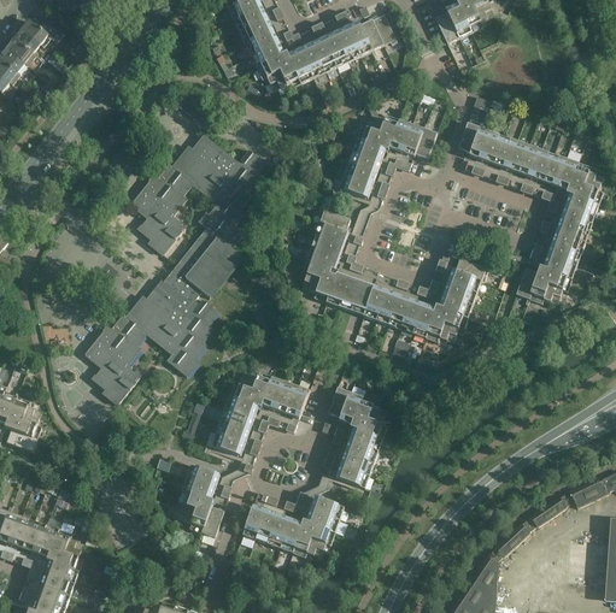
[(287,89),(370,49),(373,56),(375,54),(373,49),(391,41),(392,43),(397,41),(383,12),(379,16),(375,13),(365,18),(367,21),(352,28),(351,25),(341,29),(344,31),(328,39),(327,36),(318,40),(320,42),(304,49),(303,47),(294,51),(297,53),(283,60),(277,48),(280,47),(276,39),(274,40),(267,25),(269,23),(265,15),(263,17),(254,0),(223,0),(260,78),(265,77),(273,90),(286,84),(287,89)]
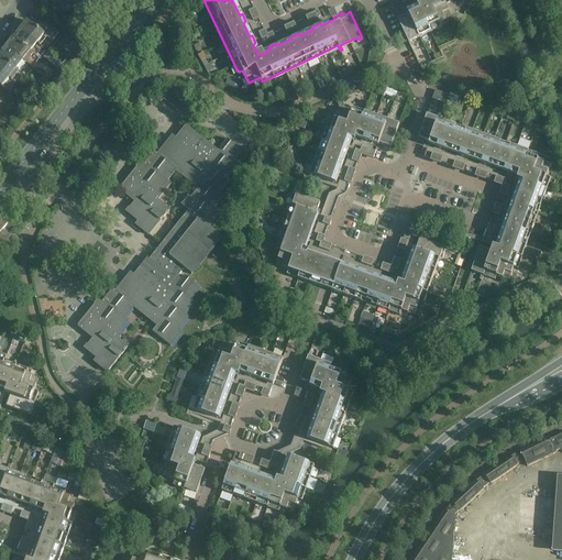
[(418,0),(419,2),(410,7),(408,8),(407,8),(403,10),(404,12),(397,15),(396,17),(405,34),(407,40),(440,24),(438,20),(451,14),(451,13),(445,1),(449,0),(418,0)]
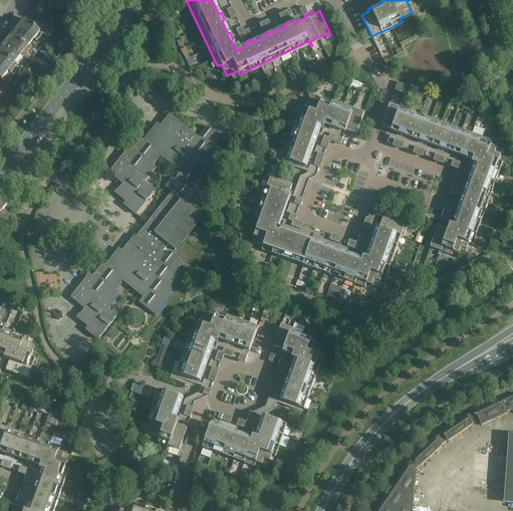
[(298,7),(302,14),(307,12),(303,5),(298,7)]
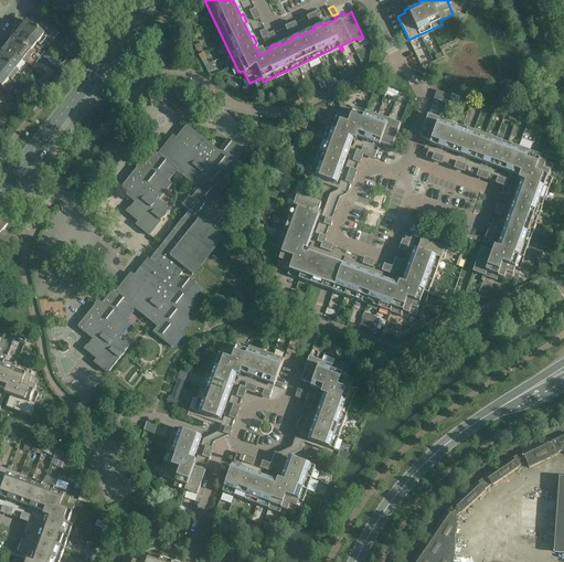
[(20,27),(40,43),(46,34),(52,38),(59,29),(41,20),(35,25),(27,18),(20,27)]
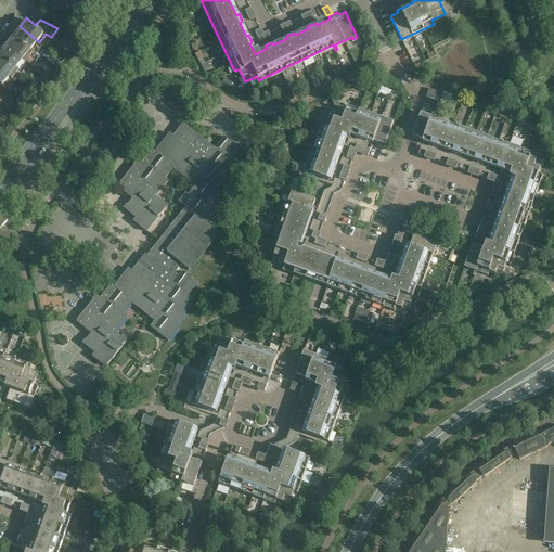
[(39,42),(20,26),(12,36),(31,51),(39,42)]
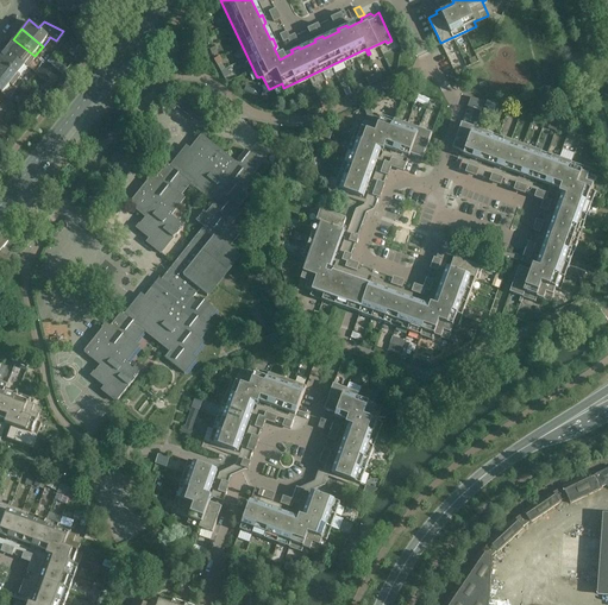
[(35,56),(13,39),(6,49),(27,65),(35,56)]
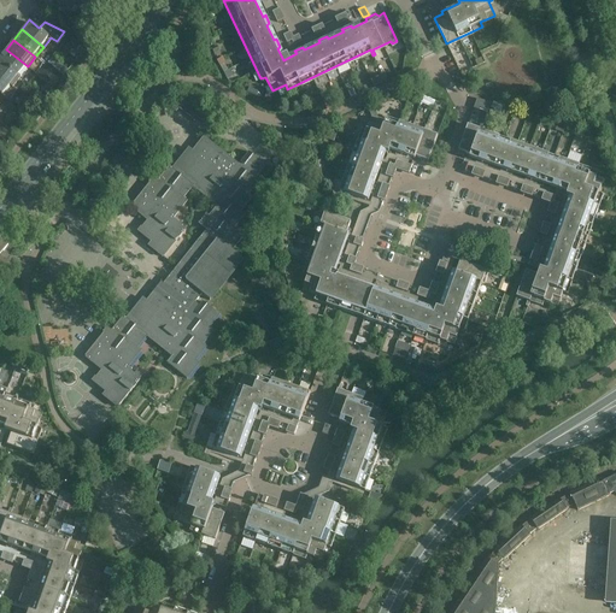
[(28,66),(6,49),(0,56),(0,59),(19,76),(28,66)]
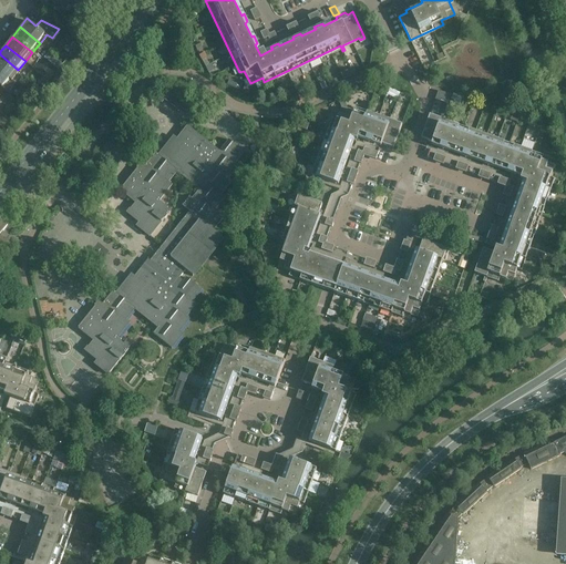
[(18,70),(0,54),(0,69),(11,79),(18,70)]
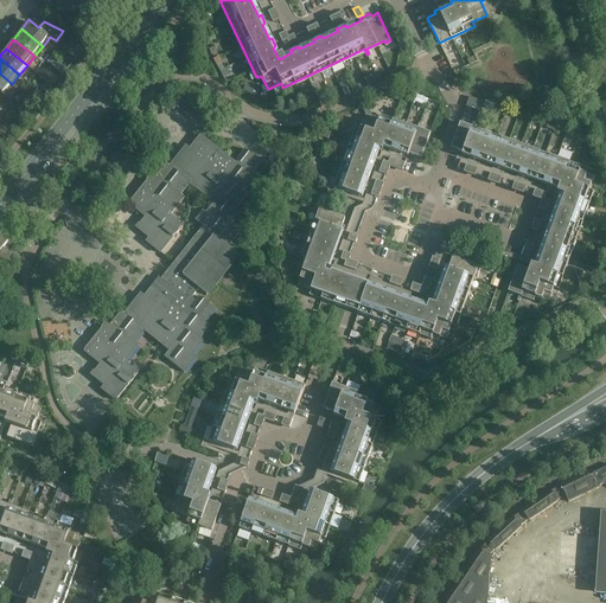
[(65,65),(57,58),(52,64),(61,71),(65,65)]
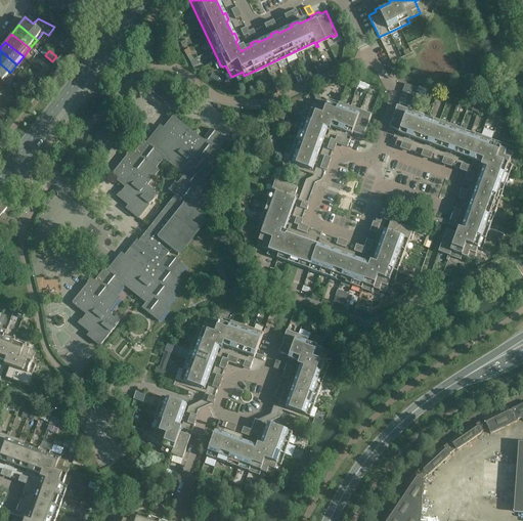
[(316,72),(325,67),(323,61),(314,66),(316,72)]
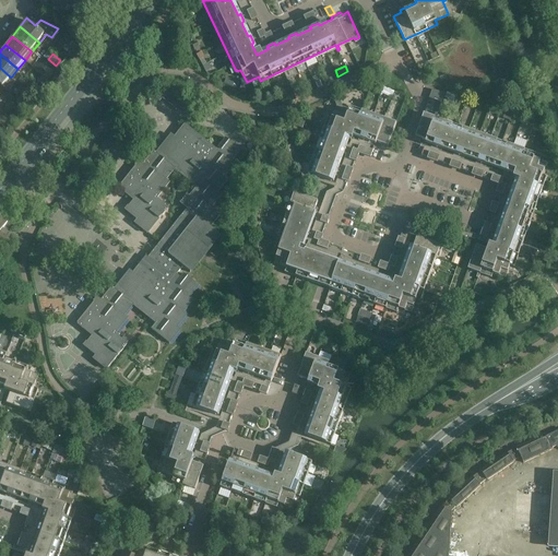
[(11,78),(0,68),(0,83),(3,86),(11,78)]
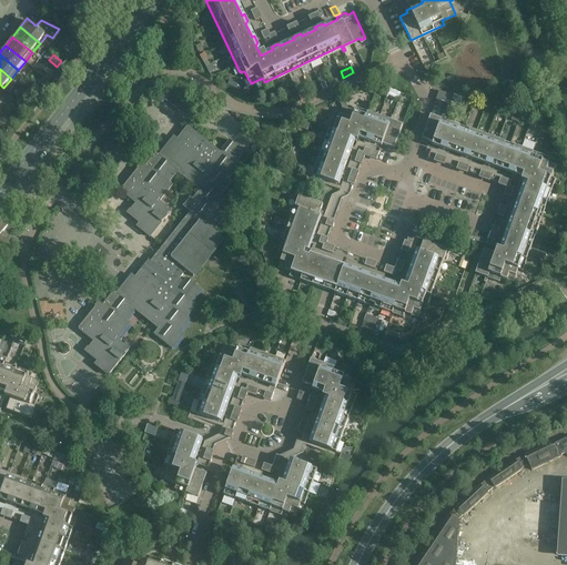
[(42,84),(48,79),(42,74),(41,74),(37,80),(42,84)]
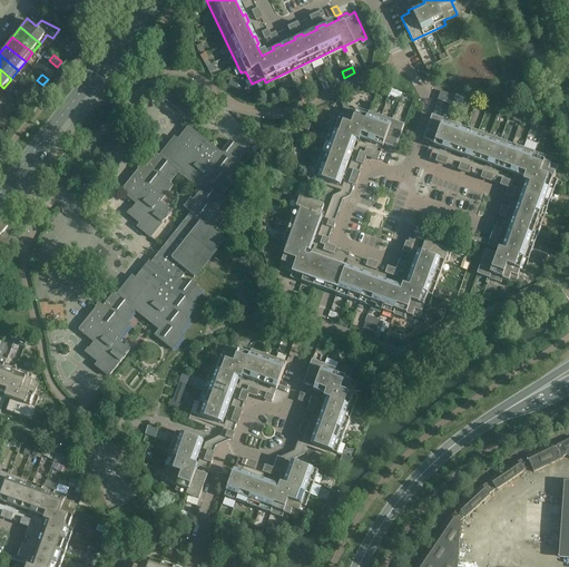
[(166,88),(158,98),(162,101),(164,98),(177,108),(179,105),(192,115),(199,105),(193,100),(190,103),(178,93),(176,96),(166,88)]
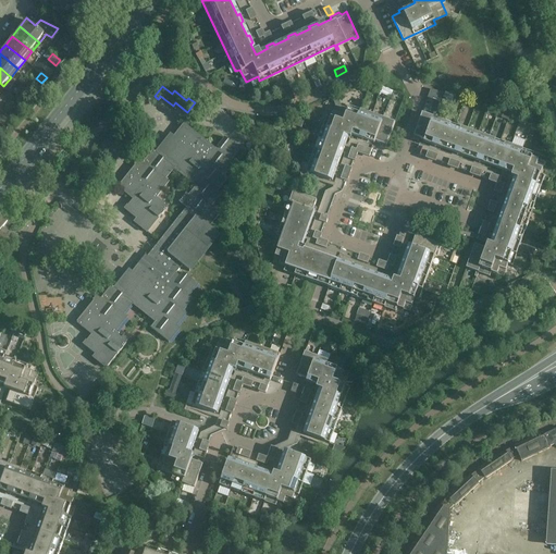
[(381,143),(380,145),(384,147),(394,121),(348,105),(347,109),(334,105),(330,117),(324,115),(305,172),(329,180),(332,172),(334,173),(336,165),(334,164),(340,149),(343,150),(345,144),(342,143),(346,130),(358,134),(358,137),(366,139),(366,137),(381,143)]
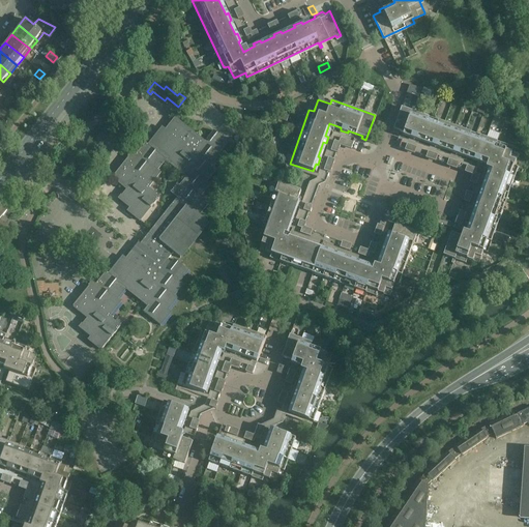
[(401,105),(391,130),(395,132),(397,128),(410,134),(409,137),(416,139),(417,136),(431,141),(430,144),(438,146),(439,144),(452,148),(451,151),(459,154),(460,151),(473,156),(472,159),(479,162),(480,158),(493,163),(489,175),(486,174),(483,181),(486,182),(481,197),(478,195),(475,203),(478,204),(473,217),(470,216),(468,224),(471,225),(467,236),(456,232),(456,230),(451,228),(442,253),(466,261),(467,257),(479,261),(483,250),(488,251),(518,165),(515,164),(519,152),(507,148),(508,143),(401,105)]
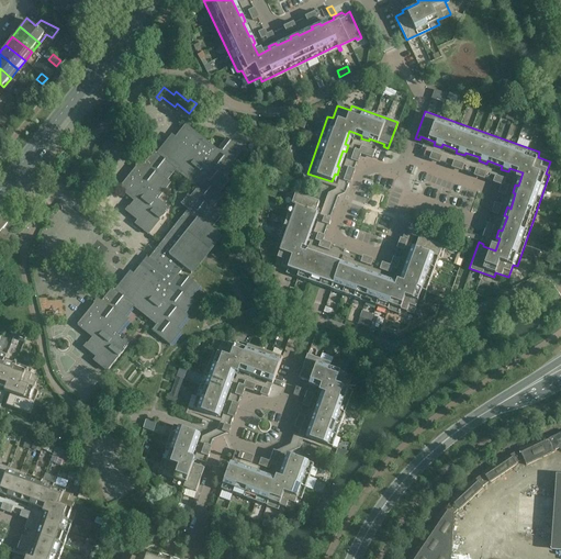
[(176,274),(182,266),(190,271),(220,234),(204,222),(215,208),(212,205),(221,193),(217,191),(227,179),(224,176),(234,164),(231,160),(240,148),(225,136),(215,148),(184,124),(171,141),(168,138),(157,152),(154,149),(138,168),(135,165),(119,187),(130,196),(131,193),(135,197),(125,209),(137,219),(135,222),(148,233),(168,208),(156,198),(168,181),(165,179),(175,167),(198,186),(190,196),(187,193),(180,202),(188,209),(152,255),(150,254),(148,256),(146,255),(143,259),(143,260),(130,277),(126,275),(115,289),(112,286),(97,304),(93,302),(77,323),(88,332),(90,331),(93,333),(83,346),(97,356),(93,359),(107,369),(126,344),(114,334),(126,319),(123,315),(132,303),(156,322),(150,328),(169,343),(179,330),(176,327),(186,315),(182,312),(192,300),(189,297),(199,284),(183,272),(180,277),(176,274)]
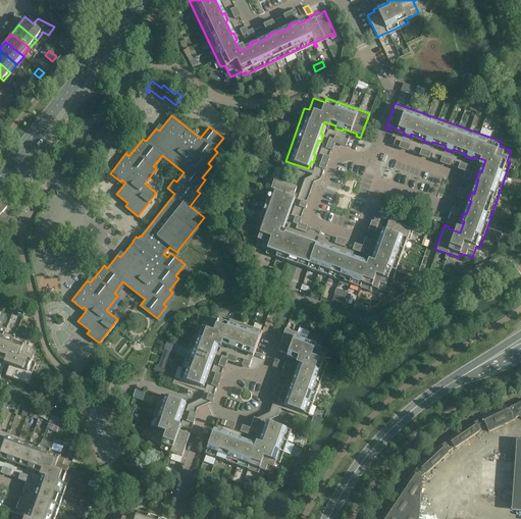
[(252,125),(242,120),(238,128),(248,134),(252,125)]
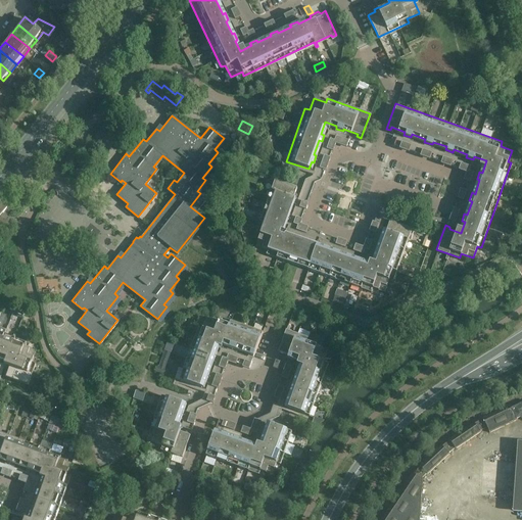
[(340,254),(341,251),(333,248),(332,251),(319,246),(320,244),(316,243),(316,242),(313,241),(305,239),(300,237),(301,231),(307,234),(310,227),(299,223),(294,235),(291,234),(290,237),(279,233),(283,222),(286,223),(289,216),(286,215),(291,201),(293,201),(296,194),(293,193),(296,187),(274,179),(273,180),(254,231),(258,233),(254,244),(266,248),(265,253),(287,261),(296,265),(302,267),(306,268),(307,268),(370,290),(372,286),(384,290),(388,279),(392,281),(412,227),(389,219),(389,220),(387,226),(384,225),(381,234),(383,234),(379,247),(377,246),(374,254),(376,255),(373,266),(362,262),(362,260),(354,256),(353,258),(340,254)]
